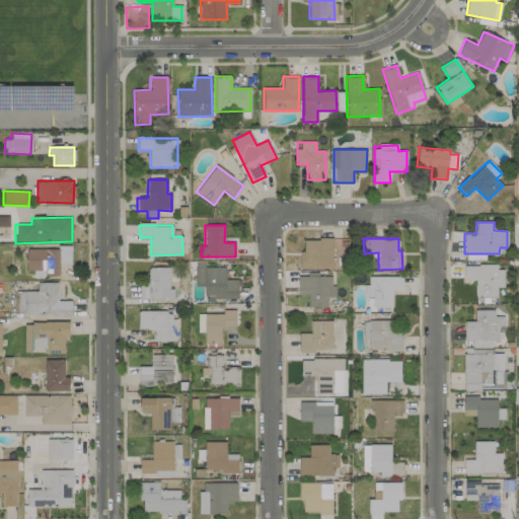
[(304,239),(303,250),(300,250),(300,270),(332,270),(332,239),(304,239)]
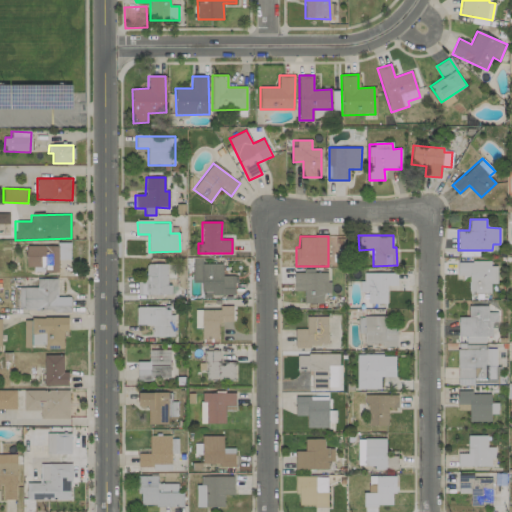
[(329,236),(329,265),(335,266),(335,257),(341,257),(341,236),(329,236)]
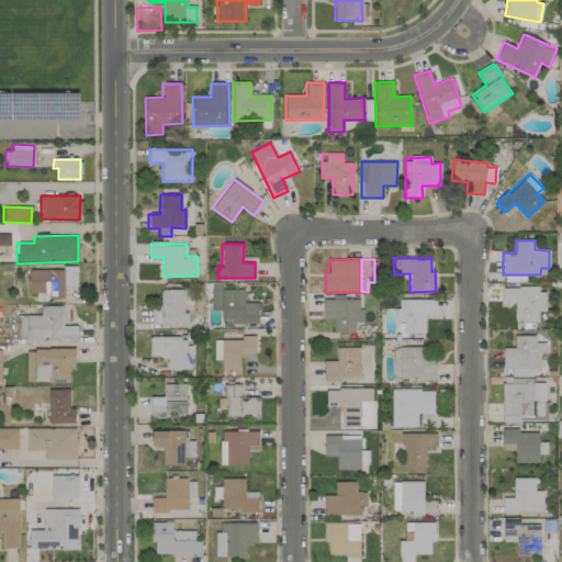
[(64,270),(29,269),(29,292),(48,293),(48,299),(64,299),(65,285),(77,285),(77,267),(64,266),(64,270)]
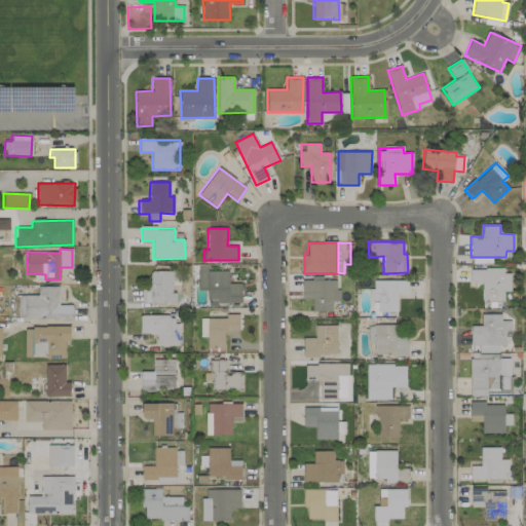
[(240,301),(240,284),(228,284),(228,271),(208,271),(208,265),(198,265),(198,290),(207,290),(207,302),(240,301)]
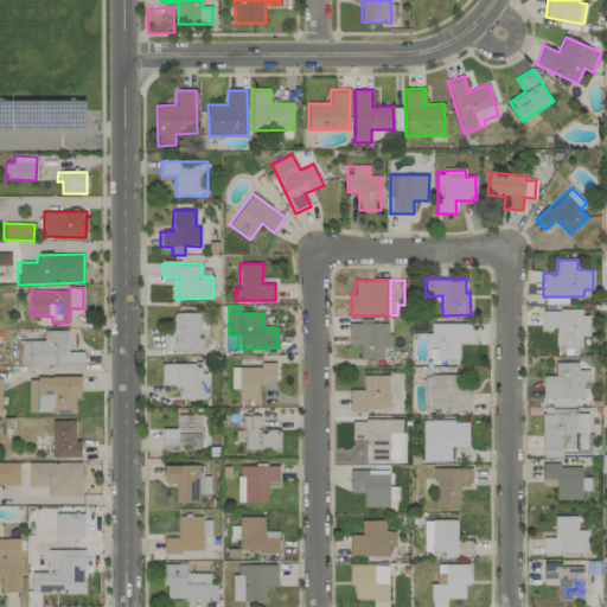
[(543,311),(542,327),(556,327),(556,349),(581,349),(581,336),(589,336),(589,311),(543,311)]
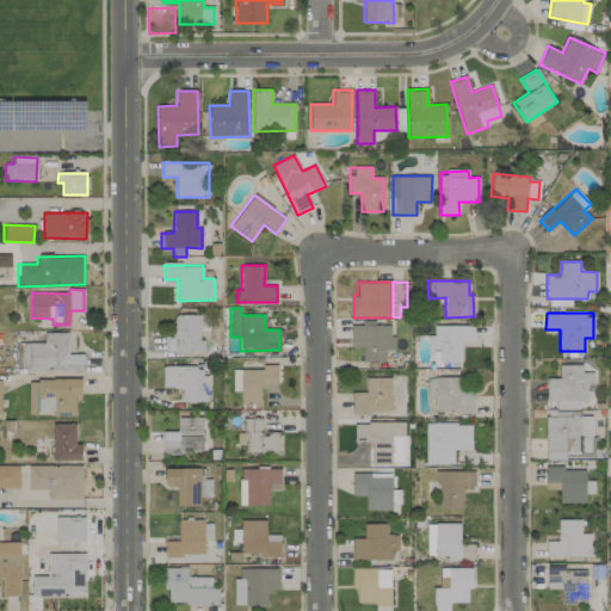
[(199,315),(174,315),(176,337),(165,337),(165,352),(204,352),(204,340),(199,340),(199,315)]
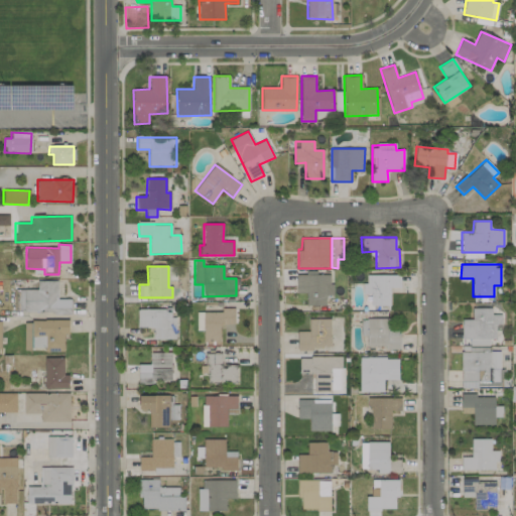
[(295,293),(306,293),(306,305),(326,305),(326,295),(332,295),(332,275),(296,274),(295,293)]
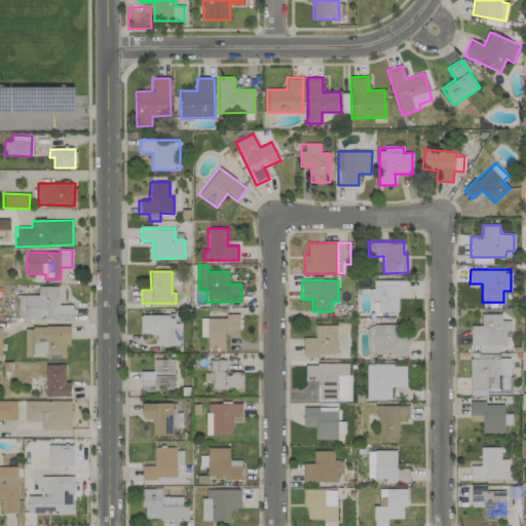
[(408,293),(408,280),(371,280),(371,300),(377,300),(377,312),(398,312),(398,293),(408,293)]
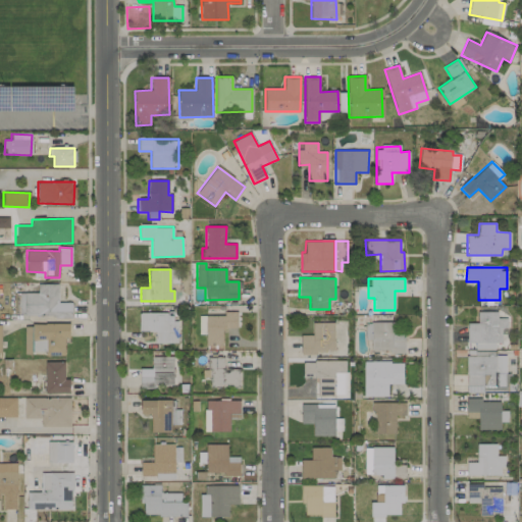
[(71,317),(71,303),(57,303),(58,284),(38,283),(38,294),(16,293),(15,316),(71,317)]
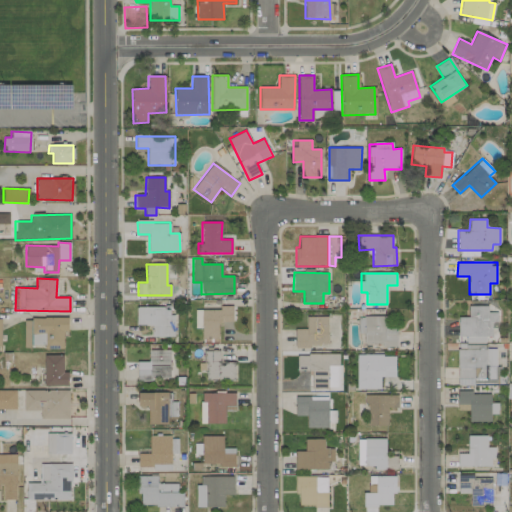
[(201,310),(201,339),(218,338),(218,322),(233,322),(232,305),(220,306),(220,310),(201,310)]
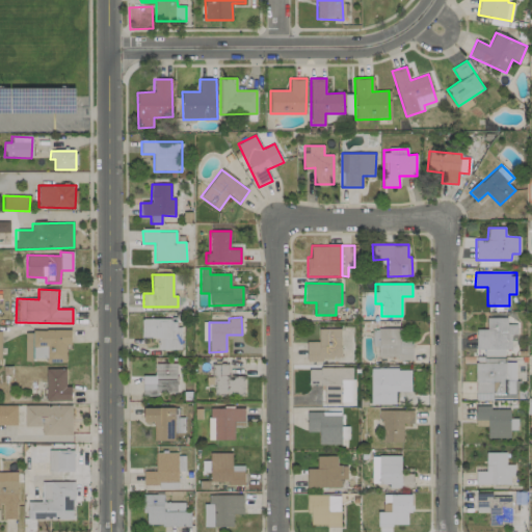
[(477,329),(476,349),(485,349),(485,355),(508,356),(508,341),(516,341),(516,324),(507,324),(507,318),(487,317),(486,329),(477,329)]
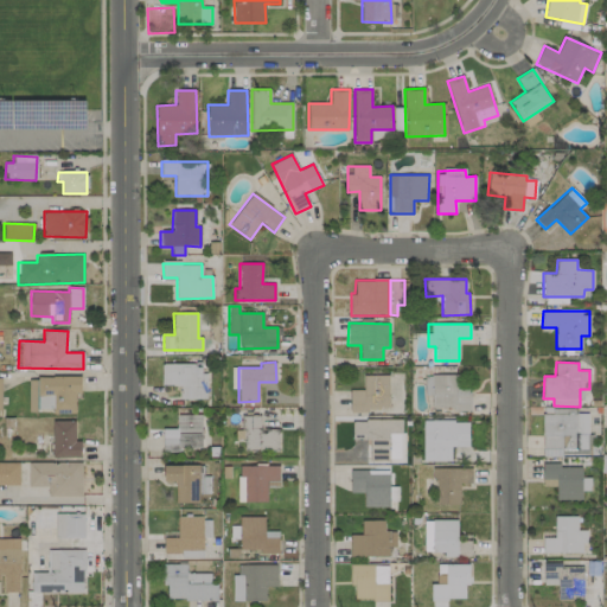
[(161,363),(161,385),(179,387),(179,400),(206,400),(206,372),(200,372),(202,364),(161,363)]
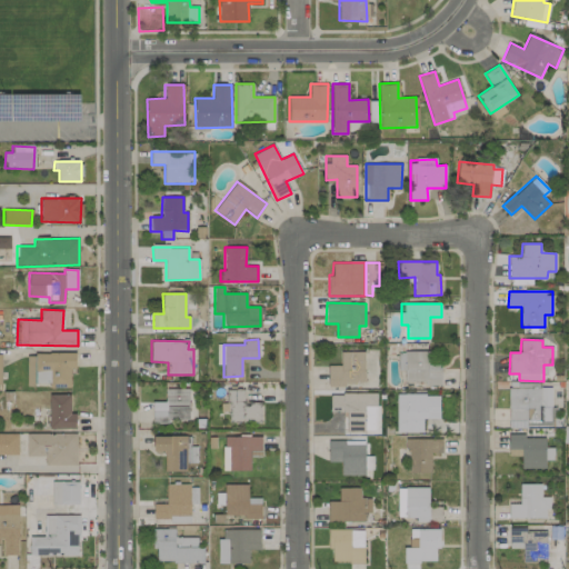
[(441,365),(428,365),(428,351),(398,351),(398,370),(405,370),(405,382),(425,382),(425,387),(441,387),(441,365)]
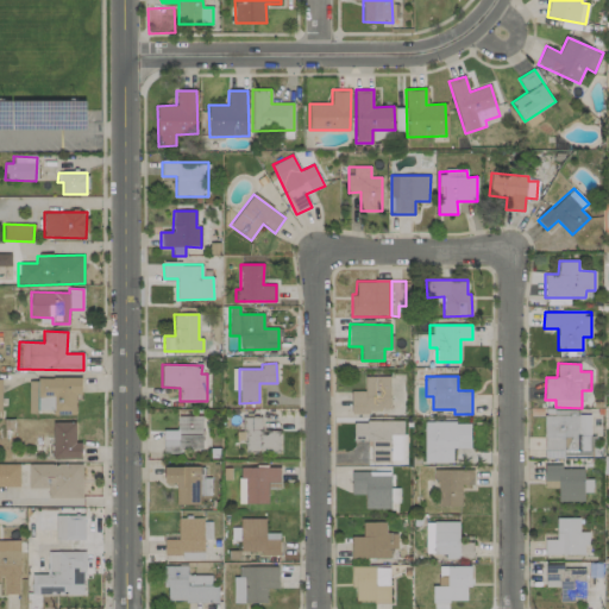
[(390,377),(364,377),(364,391),(350,391),(350,412),(390,412),(390,377)]
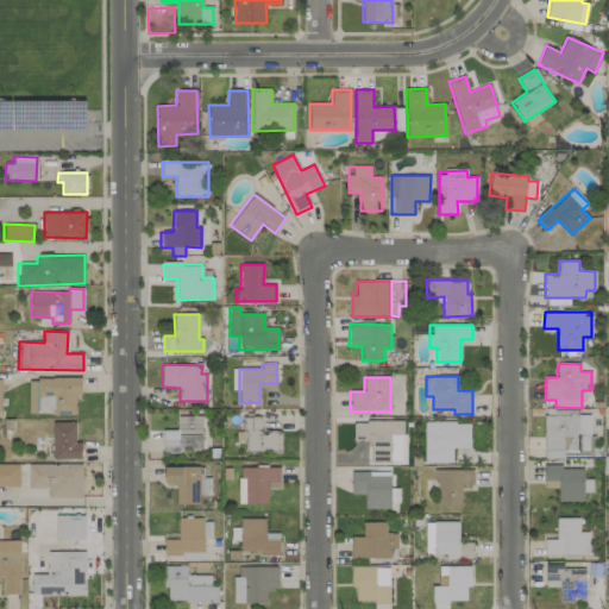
[(29,414),(76,414),(75,395),(81,395),(81,378),(27,380),(29,414)]
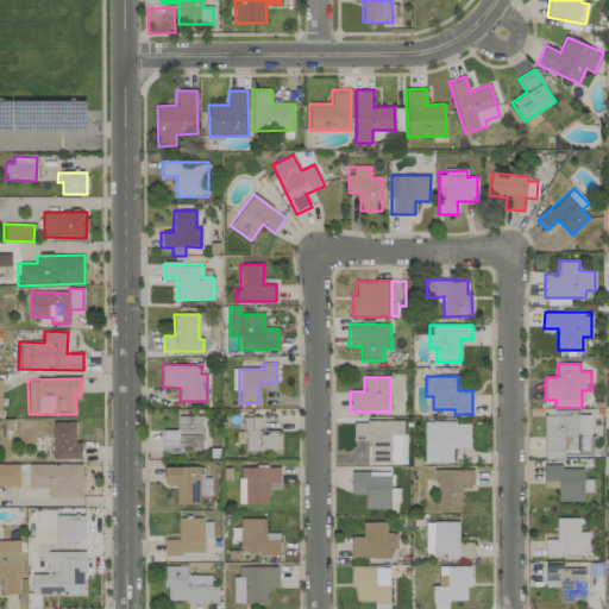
[(553,401),(546,401),(546,415),(578,414),(578,409),(553,409),(553,401)]
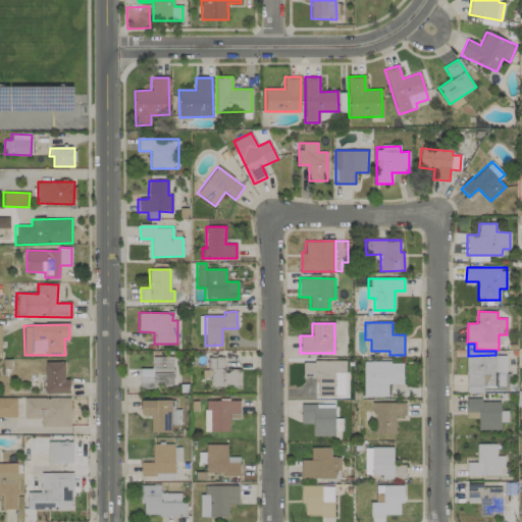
[(466,392),(510,392),(510,373),(506,373),(506,356),(466,357),(466,392)]
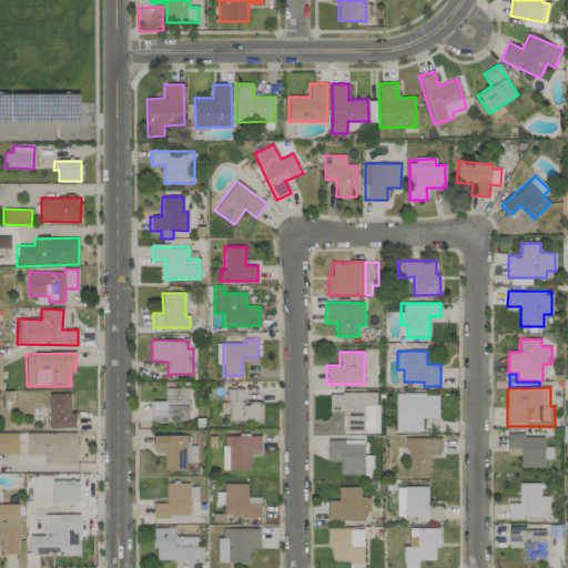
[(189,422),(189,388),(165,388),(164,402),(152,402),(152,421),(189,422)]
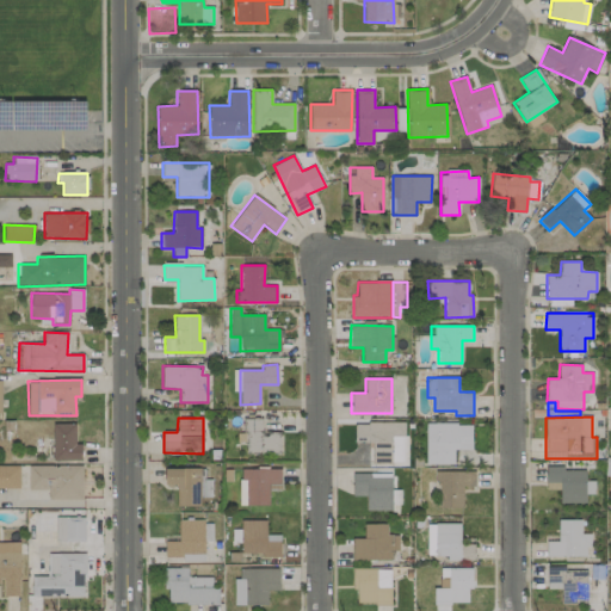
[(279,431),(263,431),(263,418),(241,419),(241,442),(245,442),(246,454),(279,454),(279,431)]
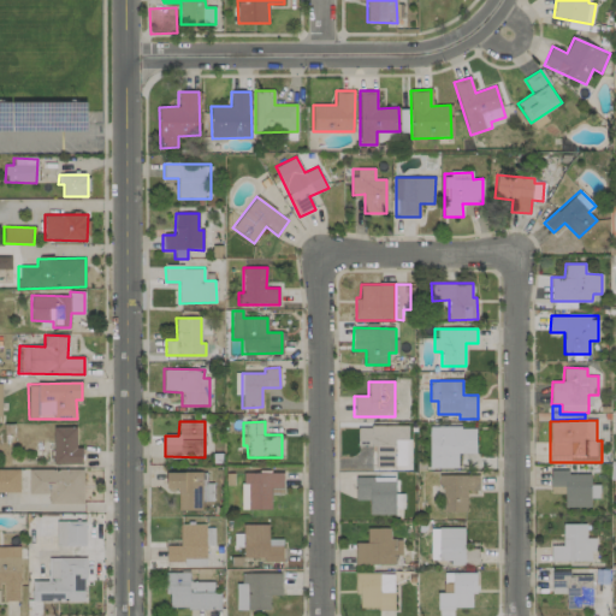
[(76,427),(53,427),(53,465),(82,463),(82,448),(76,448),(76,427)]
